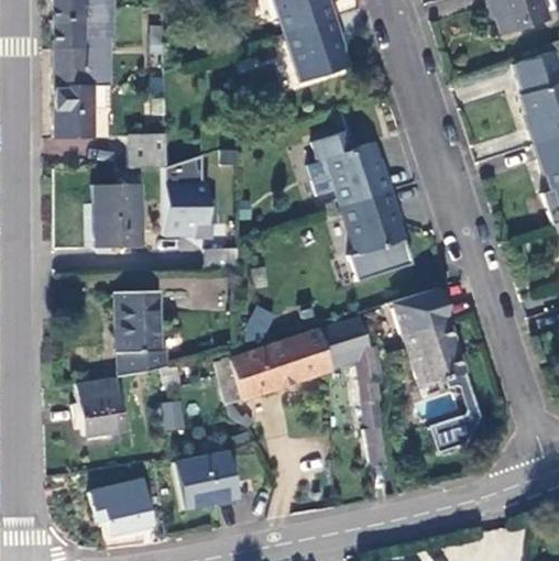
[(55,0),(54,50),(87,48),(88,37),(107,37),(107,0),(55,0)]
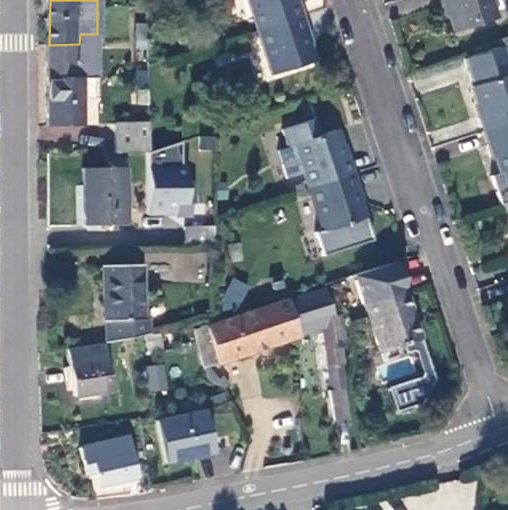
[(97,0),(97,34),(100,34),(106,34),(105,0),(97,0)]
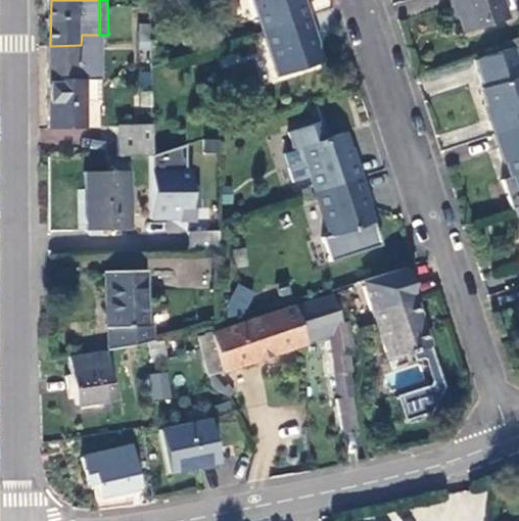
[(255,0),(266,30),(313,15),(308,2),(304,3),(303,0),(255,0)]
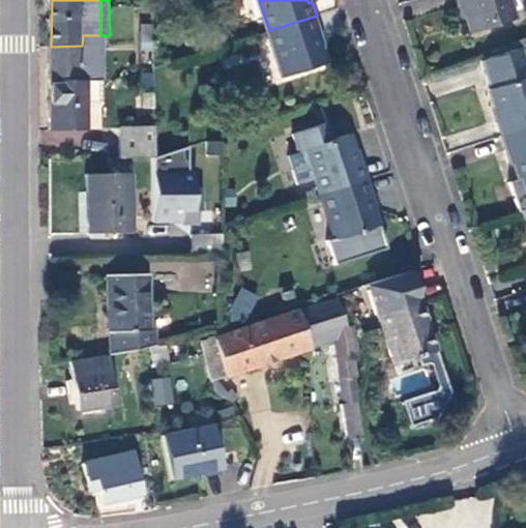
[(459,0),(460,2),(463,1),(473,32),(518,19),(512,0),(459,0)]
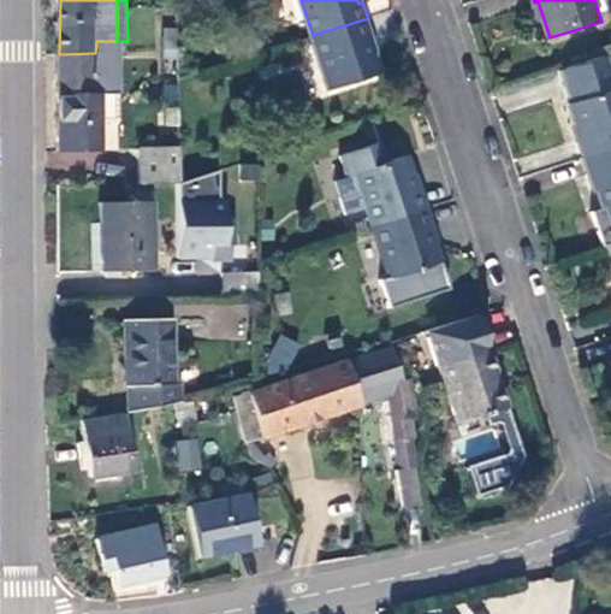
[(374,36),(368,18),(313,35),(330,89),(381,75),(369,36),(374,36)]
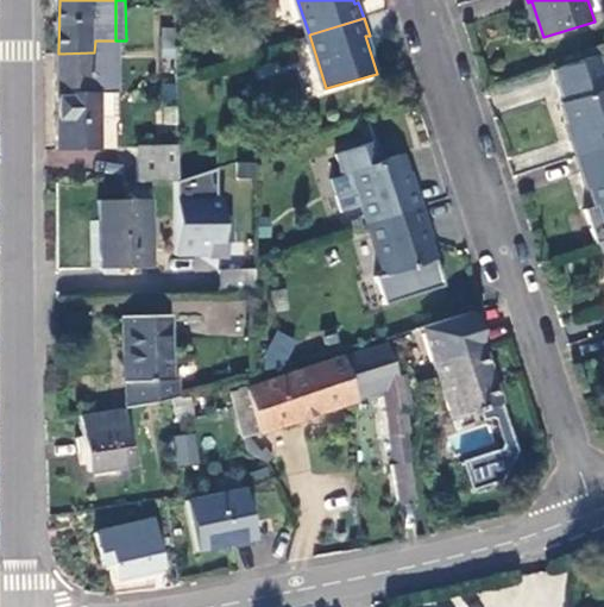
[(163,57),(177,57),(178,33),(163,35),(163,57)]
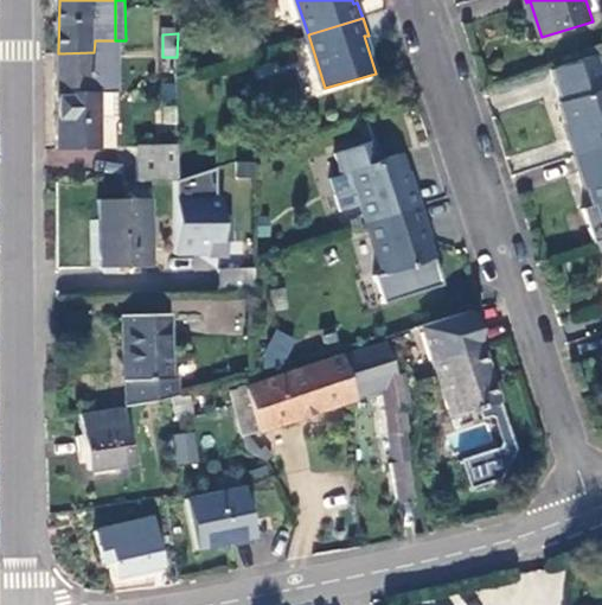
[(119,93),(119,40),(115,40),(95,40),(94,52),(58,53),(59,146),(101,146),(101,93),(119,93)]
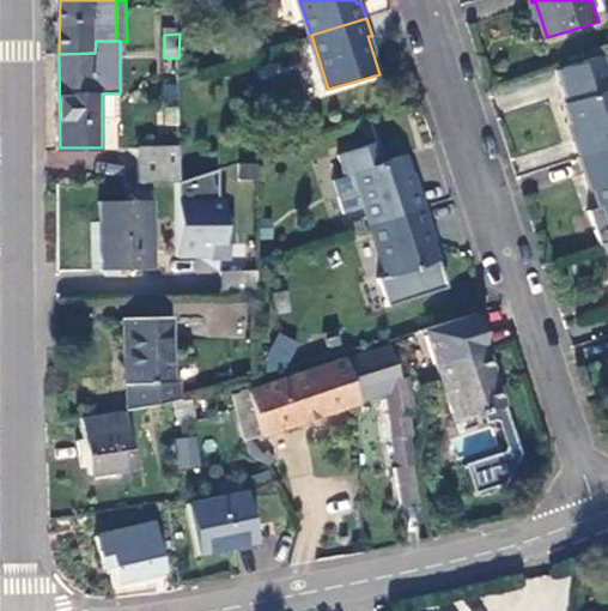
[(577,140),(582,157),(607,147),(607,89),(569,103),(581,139),(577,140)]
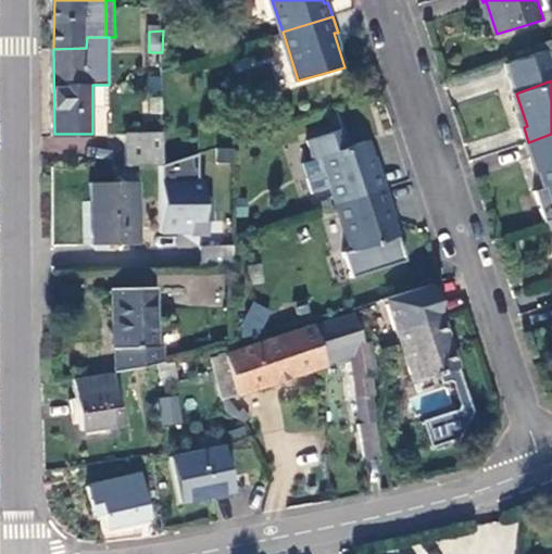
[(153,112),(164,113),(163,98),(153,98),(153,112)]
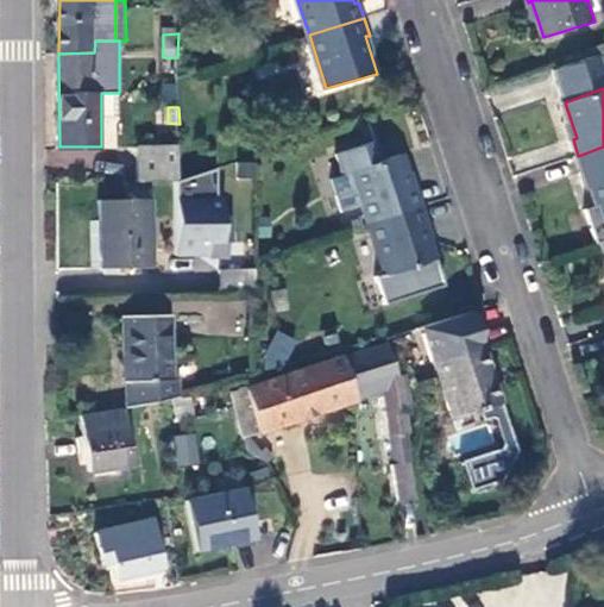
[(353,173),(370,223),(425,205),(419,187),(415,189),(403,152),(385,158),(379,141),(340,152),(347,174),(353,173)]
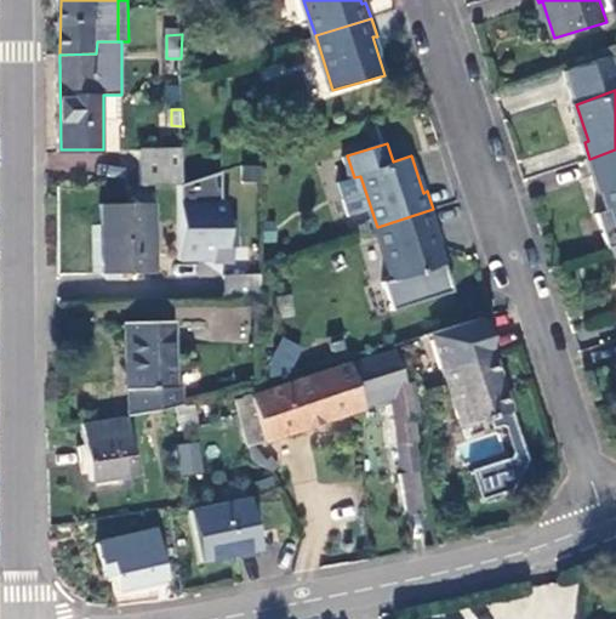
[(143,148),(143,183),(184,183),(183,148),(143,148)]
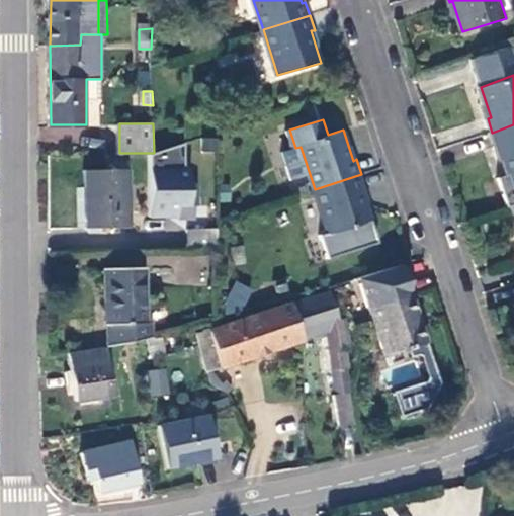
[(513,124),(492,133),(497,148),(500,146),(510,176),(513,175),(513,124)]
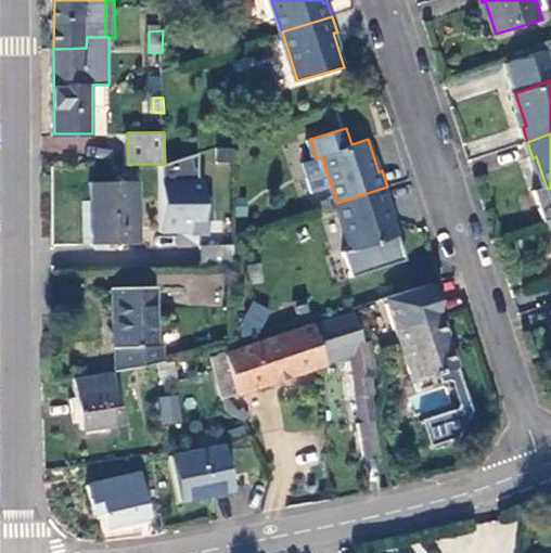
[(227,156),(208,156),(208,176),(228,175),(227,156)]
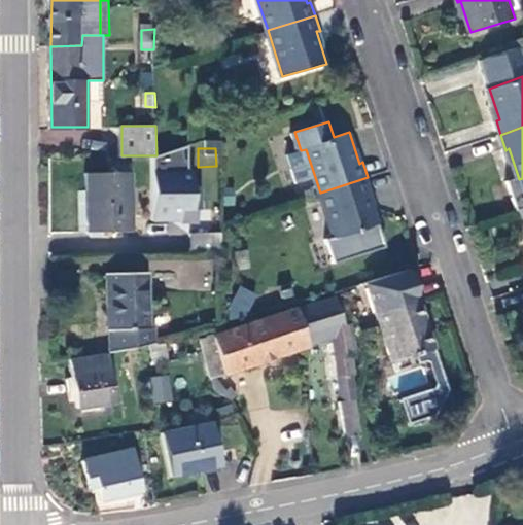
[(131,232),(131,172),(89,172),(90,231),(131,232)]
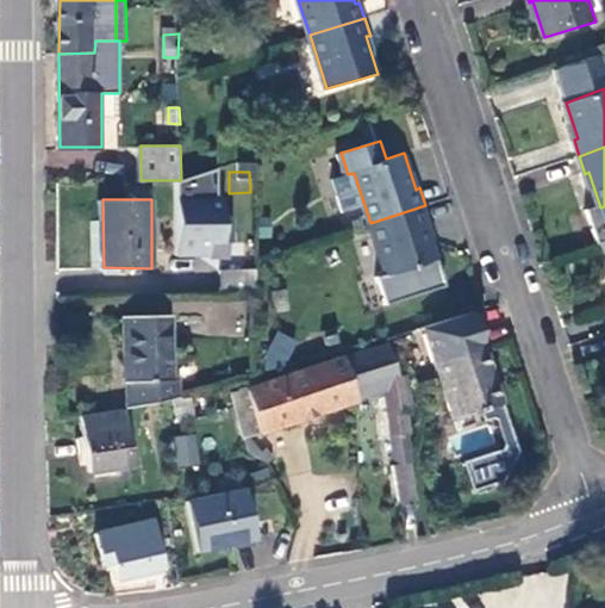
[(431,222),(425,205),(370,223),(387,275),(438,259),(425,223),(431,222)]
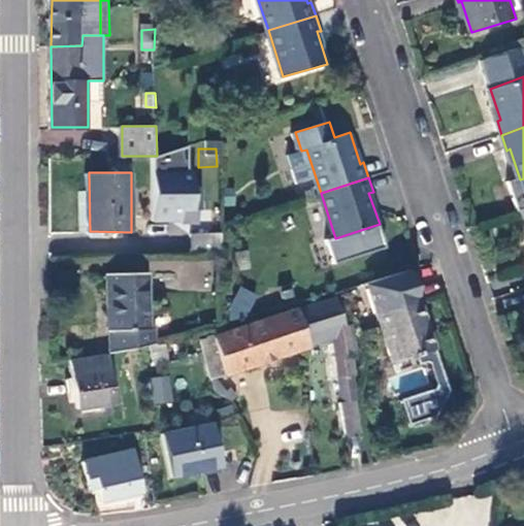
[(193,234),(193,253),(225,253),(225,233),(193,234)]
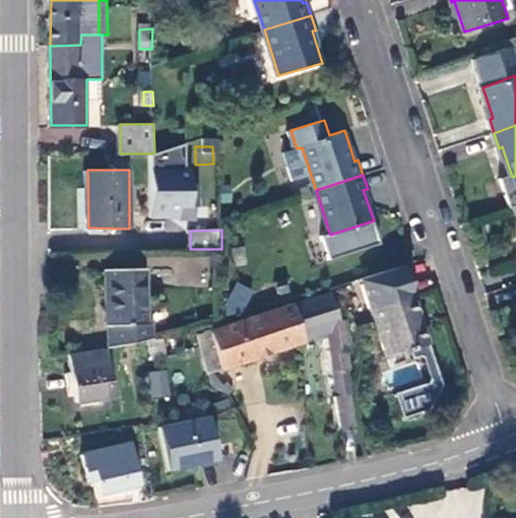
[(405,265),(403,265),(364,278),(387,355),(409,348),(412,358),(421,355),(424,357),(430,378),(429,381),(395,392),(403,417),(430,409),(443,383),(405,265)]
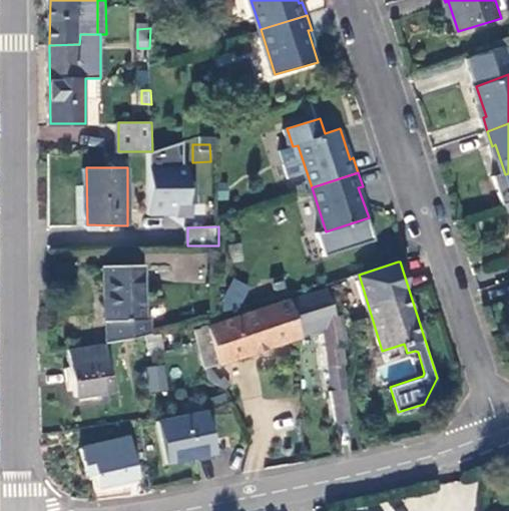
[(108,321),(109,342),(131,338),(147,335),(152,333),(151,318),(146,319),(144,265),(104,266),(105,321),(108,321)]
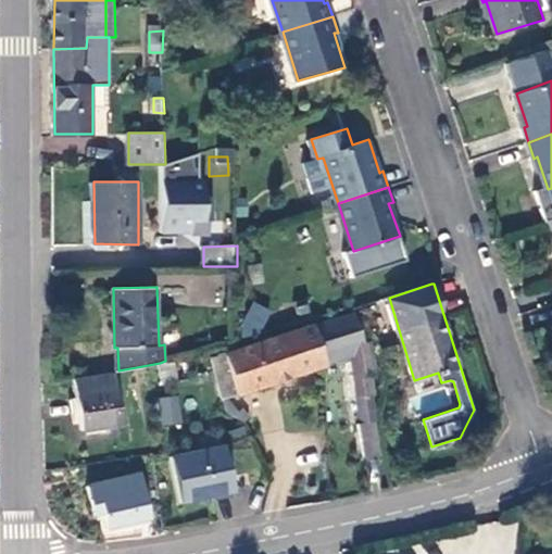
[(267,317),(254,310),(247,323),(259,329),(267,317)]
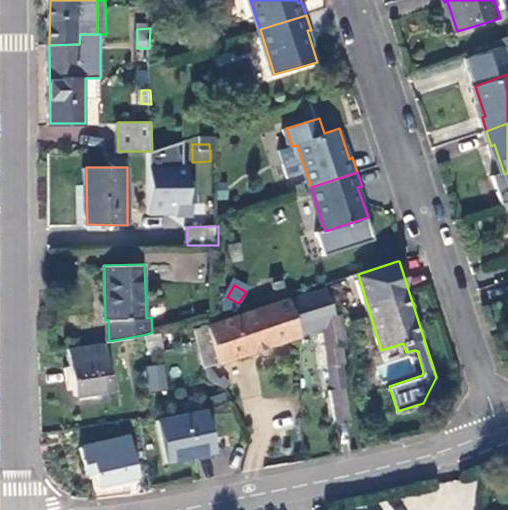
[(328,288),(290,300),(302,334),(325,327),(333,389),(348,387),(343,346),(347,345),(341,314),(338,315),(328,288)]
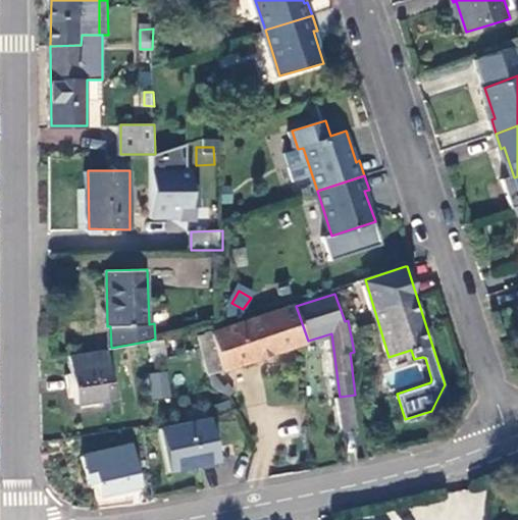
[(223,369),(308,341),(296,306),(295,305),(212,331),(213,333),(216,346),(223,369)]
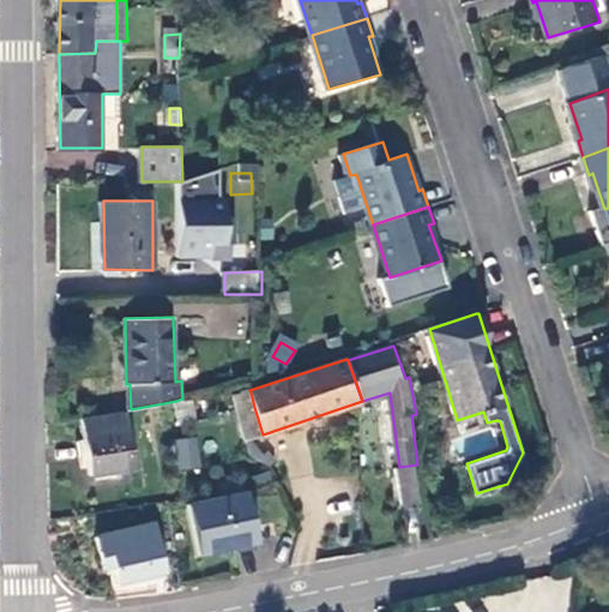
[(245,405),(236,406),(239,412),(254,407),(251,393),(242,395),(245,405)]
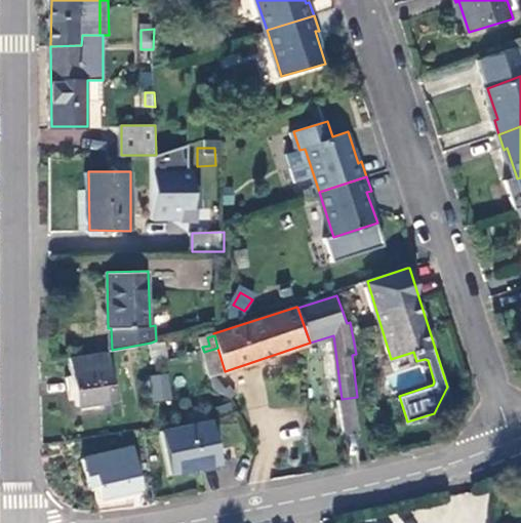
[(169,358),(165,339),(156,340),(151,343),(156,362),(169,358)]
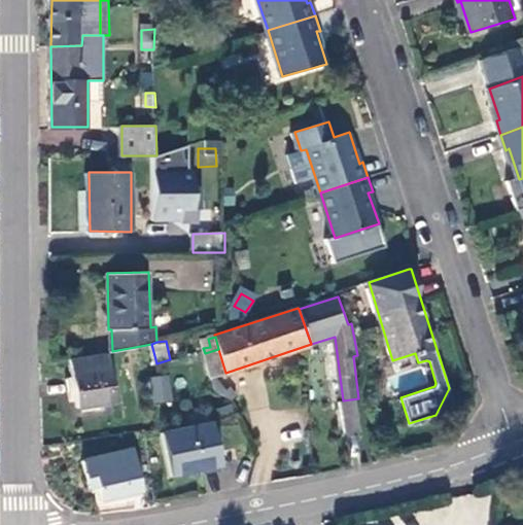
[(218,349),(205,353),(213,377),(225,373),(218,349)]
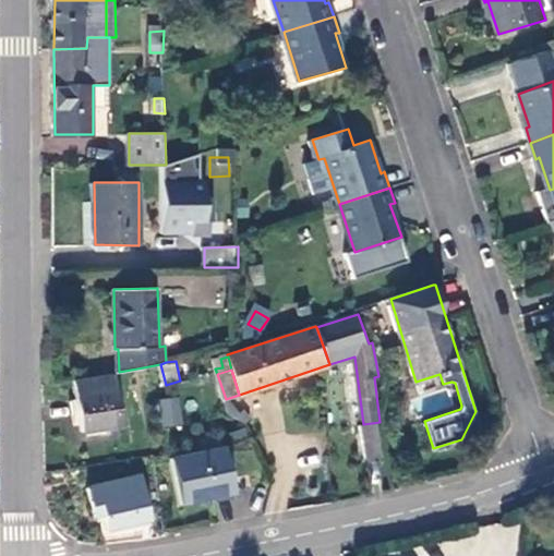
[(123,425),(113,372),(76,378),(84,431),(123,425)]
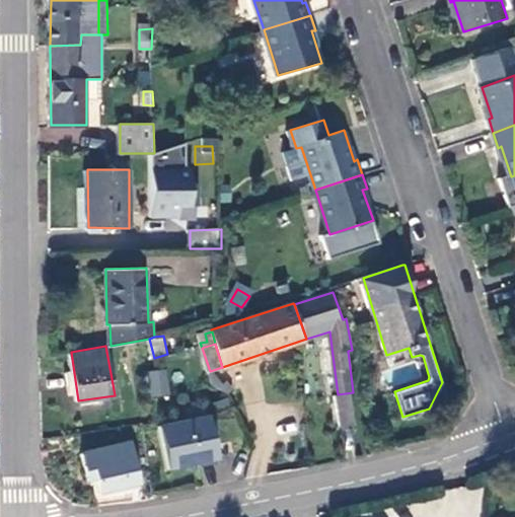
[(155,393),(170,391),(167,369),(152,371),(155,393)]
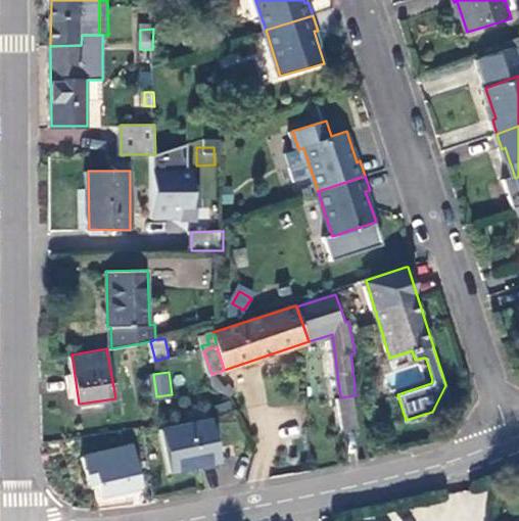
[(361,427),(356,395),(340,397),(339,397),(344,429),(361,427)]
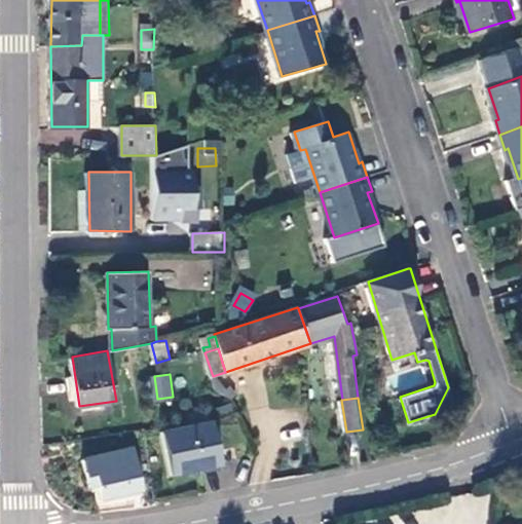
[(191,425),(213,421),(210,409),(188,413),(191,425)]
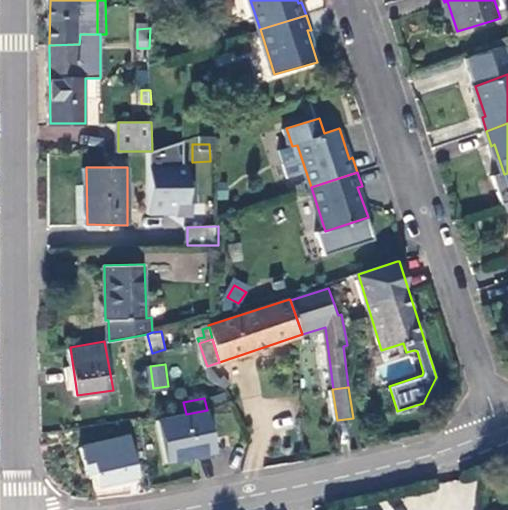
[(186,414),(158,420),(167,461),(216,452),(207,410),(186,414)]
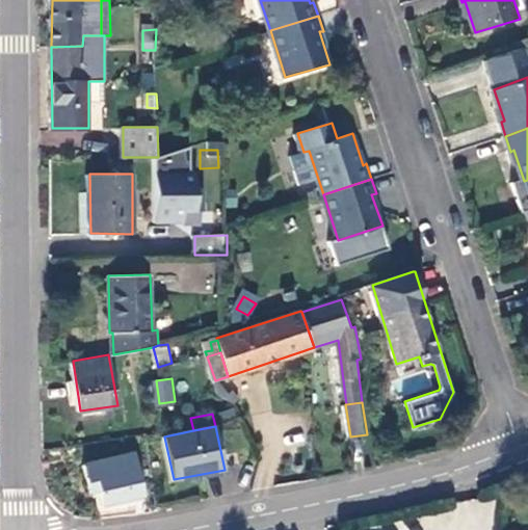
[(134,452),(84,462),(90,491),(100,488),(104,504),(143,495),(134,452)]
